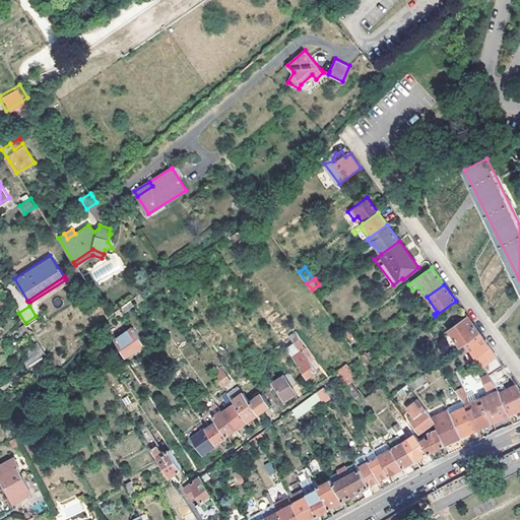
[(479,333),(467,316),(449,330),(461,347),(465,344),(479,333)]
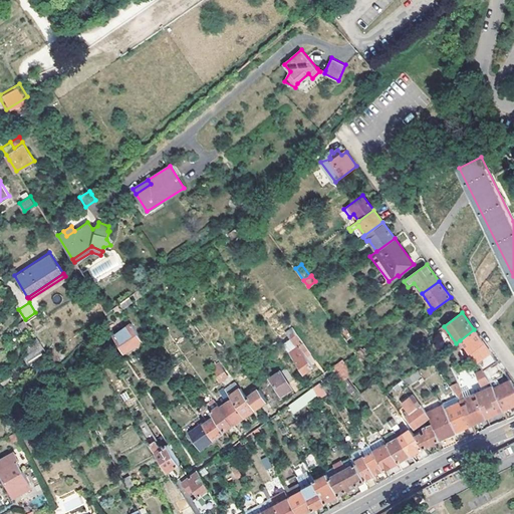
[(144,338),(130,319),(125,321),(129,325),(113,335),(124,351),(144,338)]
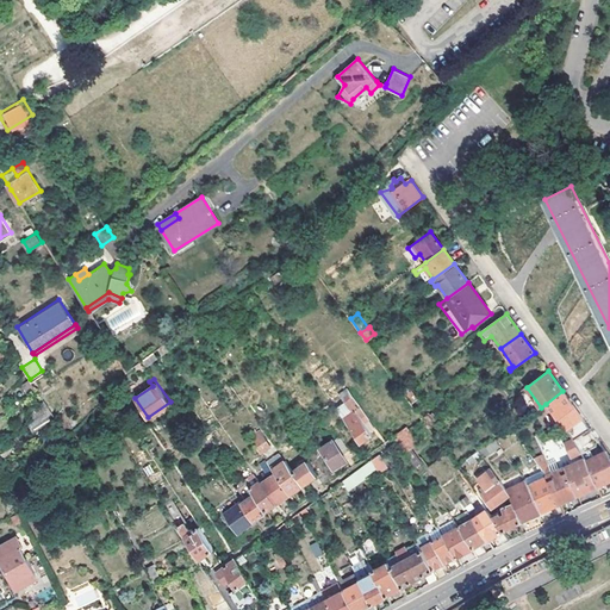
[(353,396),(348,388),(340,396),(344,402),(353,396)]
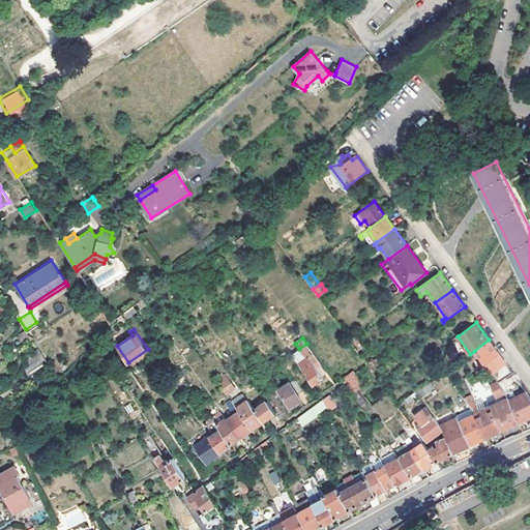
[(489,340),(474,351),(497,382),(498,383),(505,378),(512,373),(489,340)]
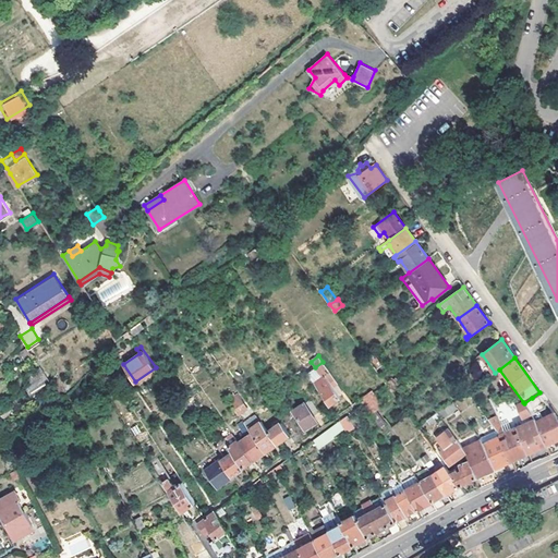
[(334,387),(339,384),(323,362),(315,367),(323,377),(315,384),(330,404),(340,398),(334,387)]
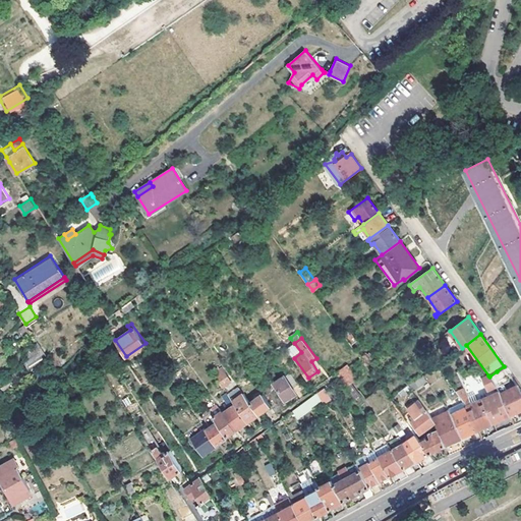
[(18,355),(21,360),(41,348),(37,342),(18,355)]
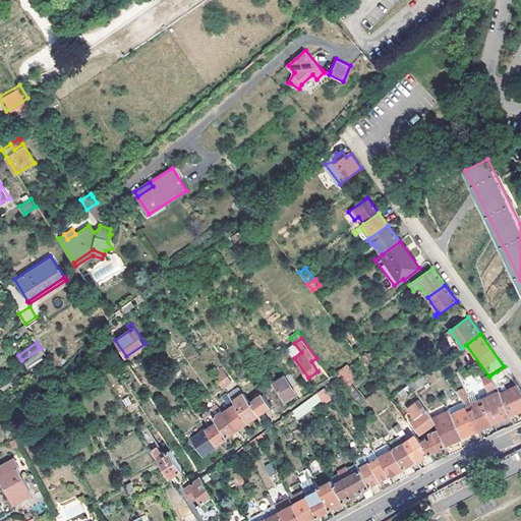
[(41,348),(21,360),(27,368),(46,355),(41,348)]
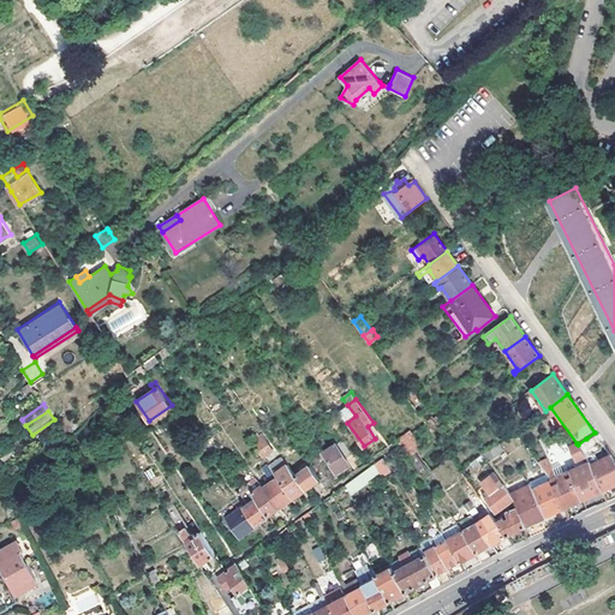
[(316,418),(305,427),(312,435),(323,428),(316,418)]
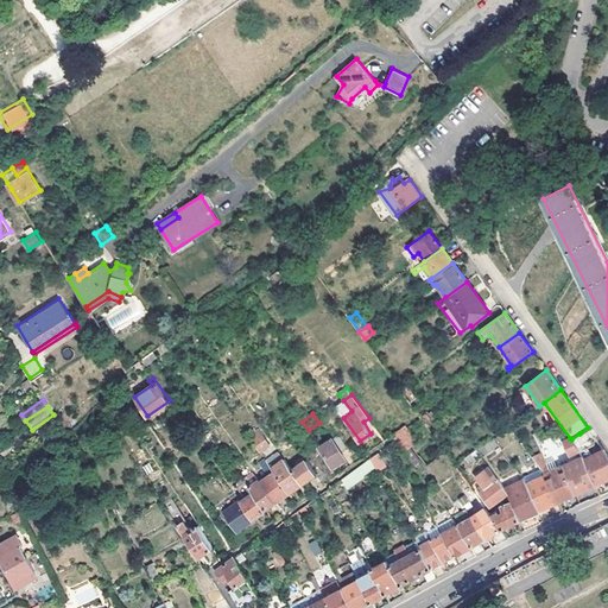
[(377,429),(369,418),(363,422),(371,434),(377,429)]
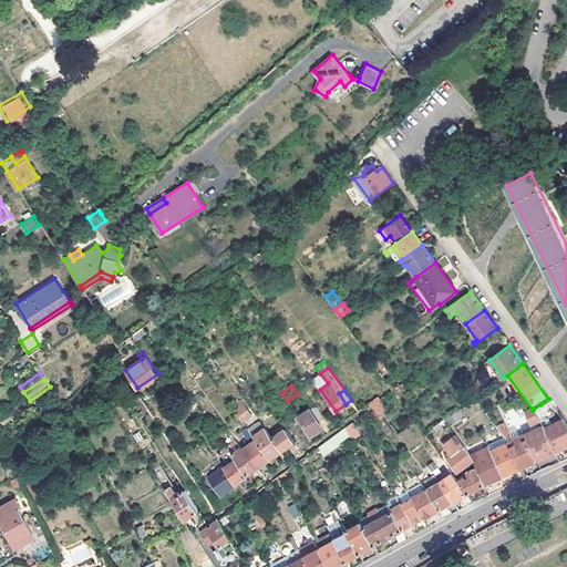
[(390,412),(379,397),(367,406),(369,411),(387,433),(392,430),(383,418),(390,412)]
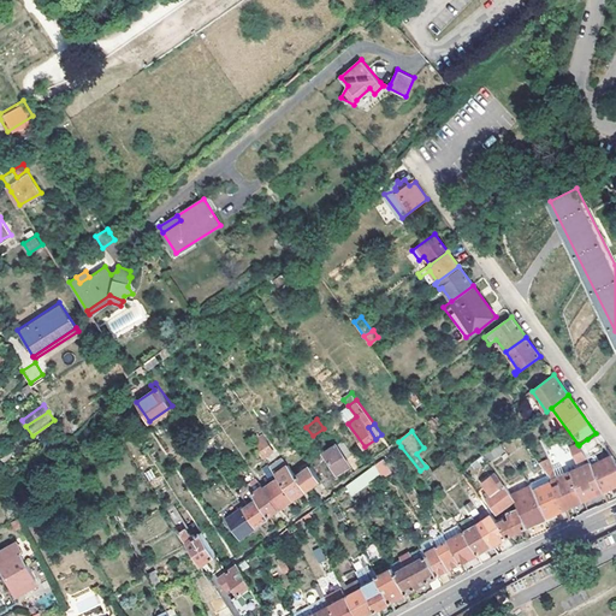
[(262,433),(252,440),(264,457),(274,450),(262,433)]
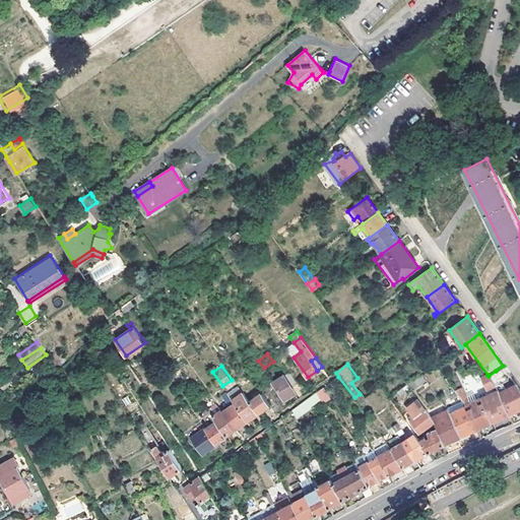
[(519,419),(519,389),(516,384),(507,390),(503,384),(509,380),(507,376),(500,379),(496,371),(489,376),(495,386),(498,391),(500,395),(510,415),(514,424),(519,419)]
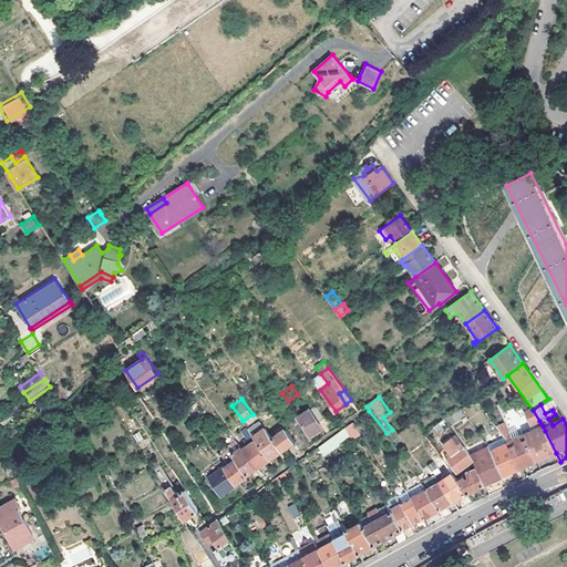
[(318,405),(312,410),(320,421),(325,418),(318,405)]
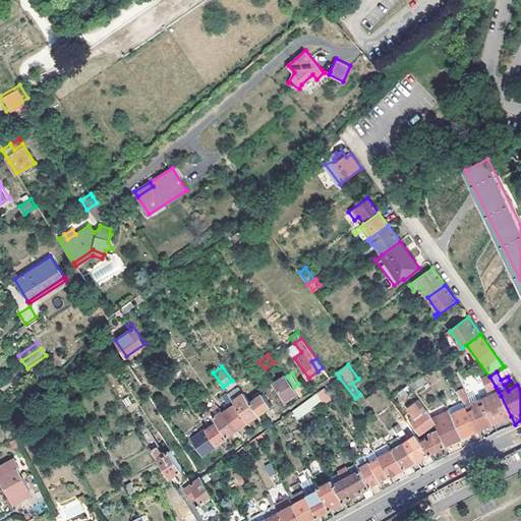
[(270,375),(287,400),(298,392),(294,387),(287,377),(280,382),(274,373),(270,375)]
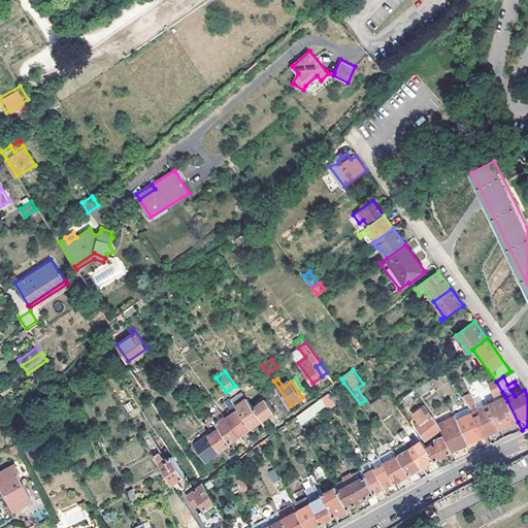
[(495,396),(502,392),(496,382),(495,381),(490,383),(495,396)]
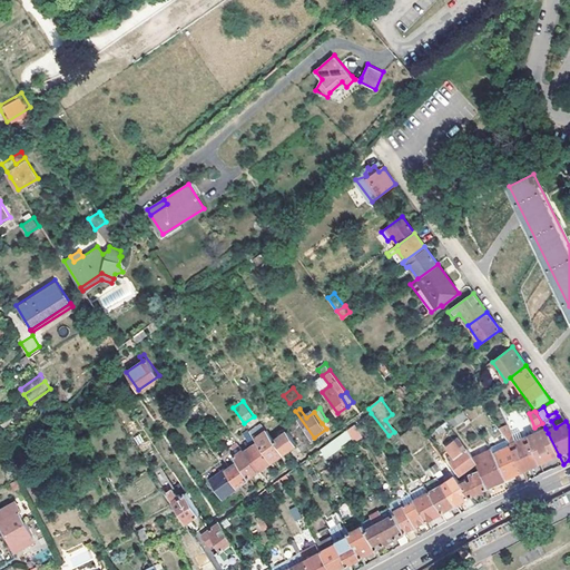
[(450,424),(449,422),(438,429),(440,432),(450,424)]
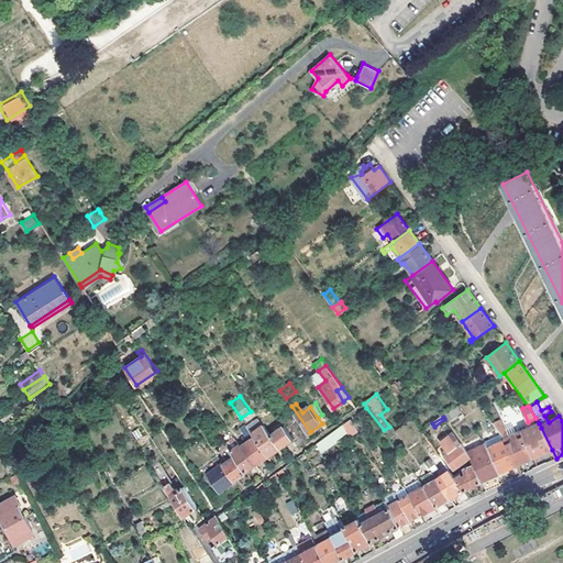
[(495,422),(490,417),(483,421),(488,429),(496,423),(495,422)]
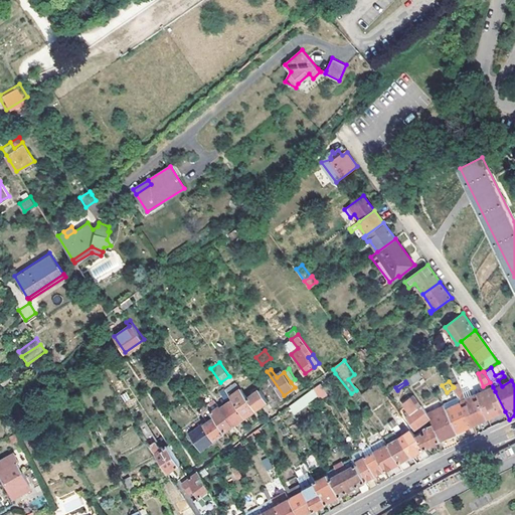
[(328,395),(321,383),(314,388),(318,395),(320,399),(328,395)]
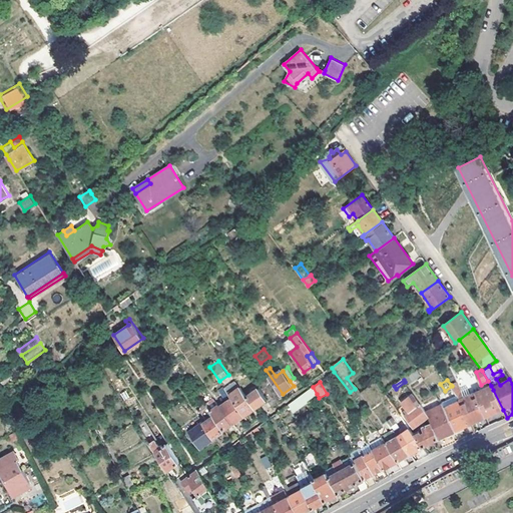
[(458,382),(451,385),(452,386),(459,396),(459,397),(461,400),(472,424),(503,410),(493,390),(491,386),(471,395),(468,388),(462,389),(458,382)]
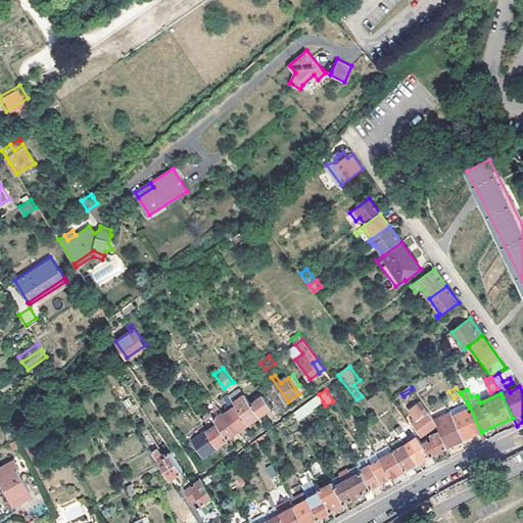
[(263,392),(249,401),(259,416),(273,407),(263,392)]
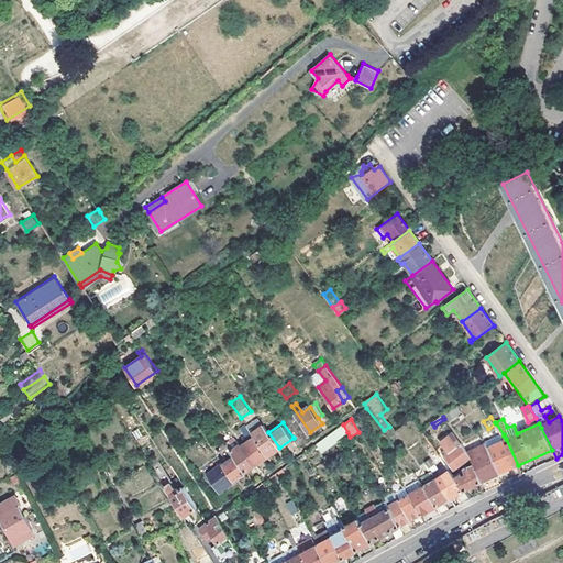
[(268,455),(252,432),(245,423),(241,428),(249,440),(242,444),(256,464),(268,455)]
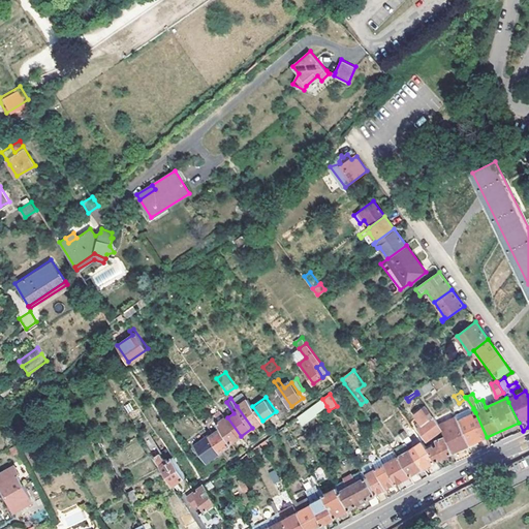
[(247,399),(237,406),(252,428),(262,421),(252,406),(247,399)]
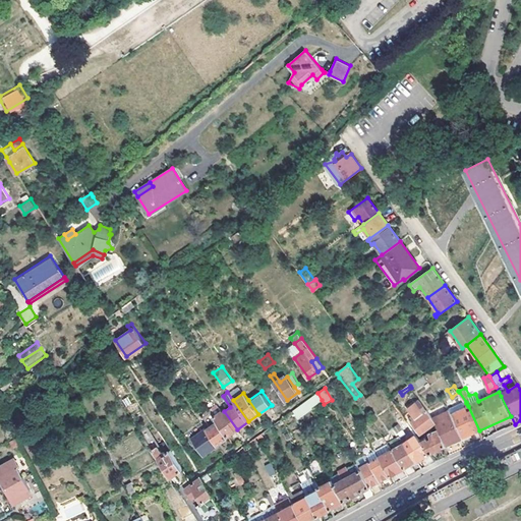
[(322,400),(317,393),(293,411),(297,418),(308,412),(307,410),(322,400)]
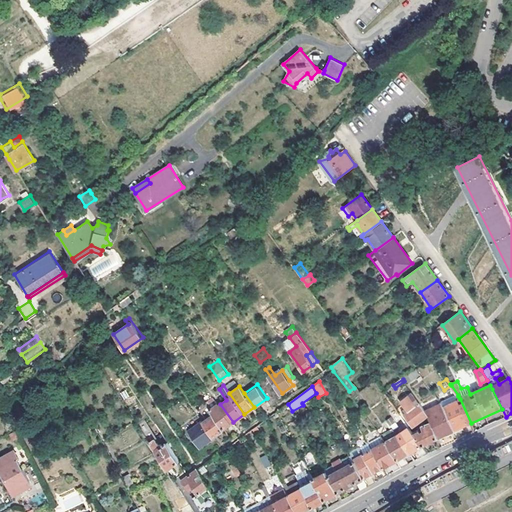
[(198,387),(195,389),(200,396),(203,394),(198,387)]
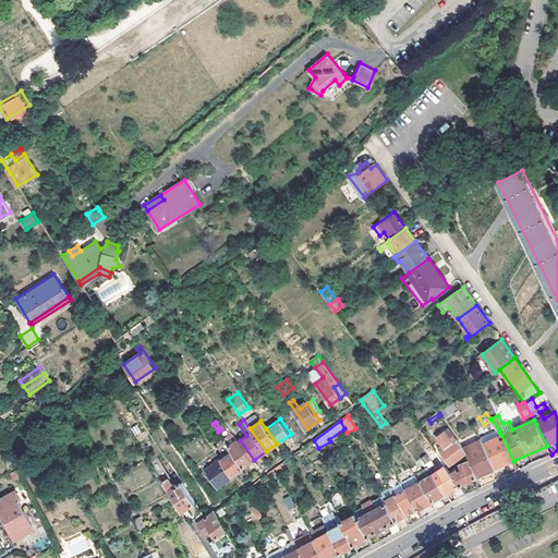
[(463,448),(458,439),(453,443),(445,431),(438,436),(446,448),(440,452),(450,465),(468,453),(463,448)]
